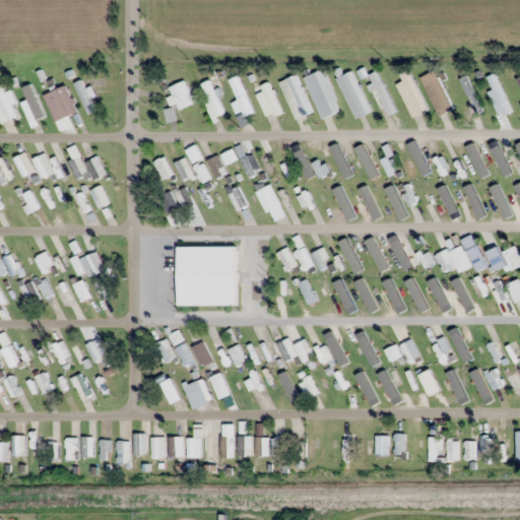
[(321,118),(340,110),(323,70),(304,78),(321,118)]
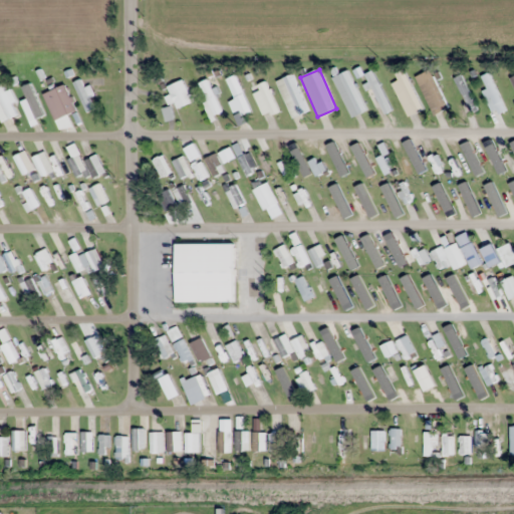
[(365,110),(348,69),(333,76),(350,117),(365,110)]
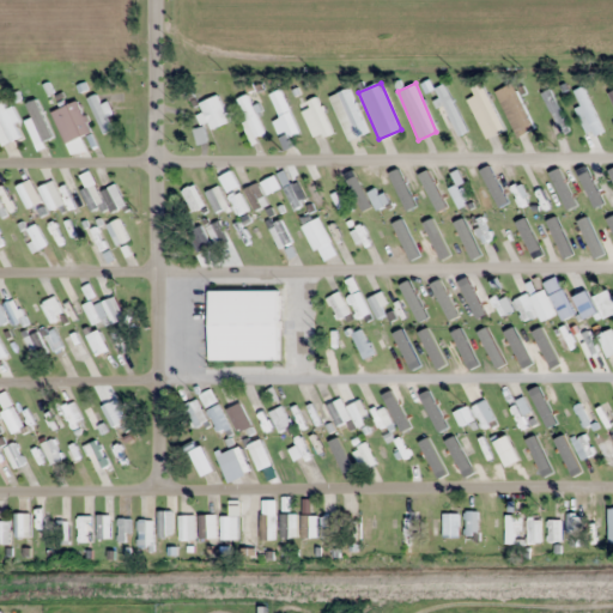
[(468,129),(443,83),(434,89),(457,135),(468,129)]
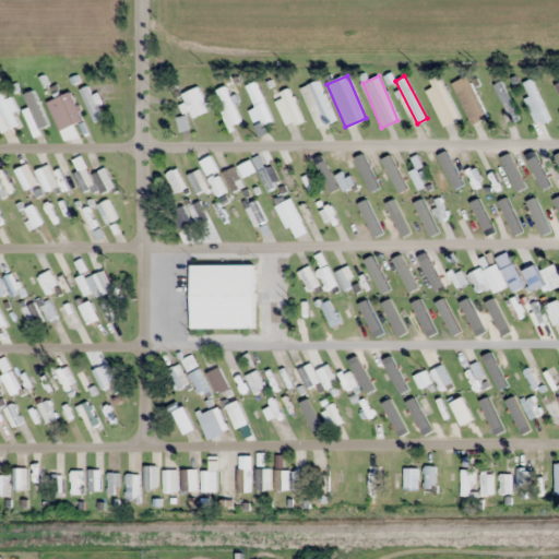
[(536,126),(548,121),(534,79),(522,82),(536,126)]
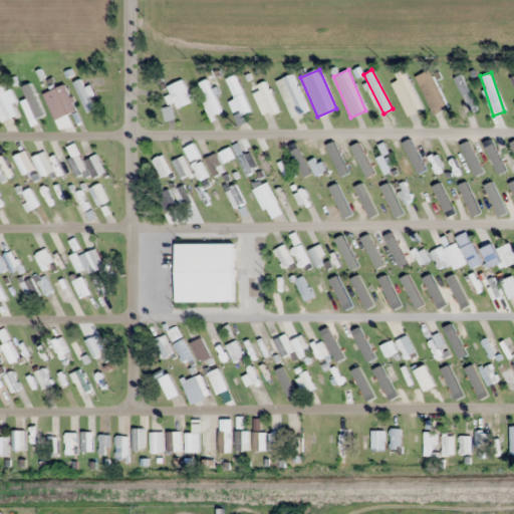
[(229,101),(235,115),(250,108),(235,74),(226,78),(235,99),(229,101)]
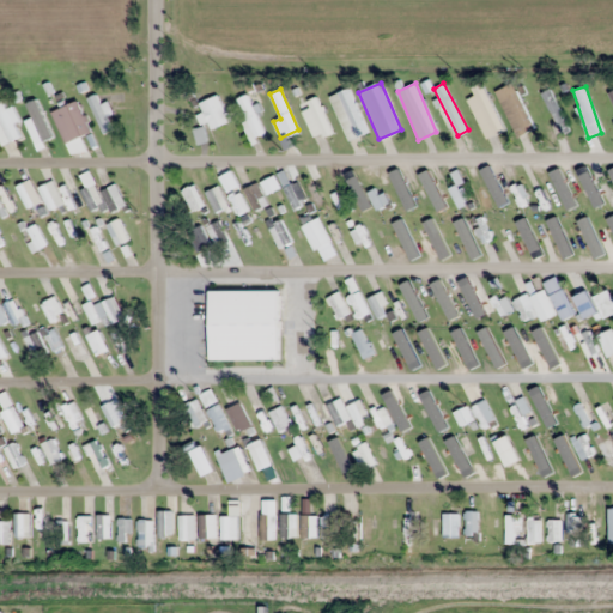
[(366,132),(349,89),(329,97),(347,140),(366,132)]
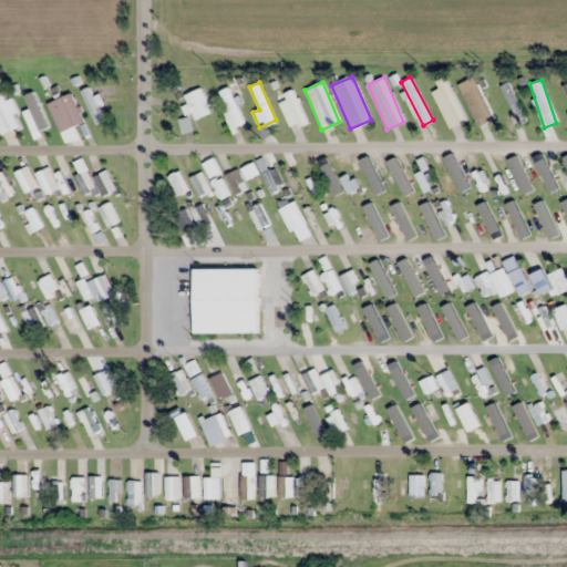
[(502,86),(516,117),(524,114),(508,82),(502,86)]
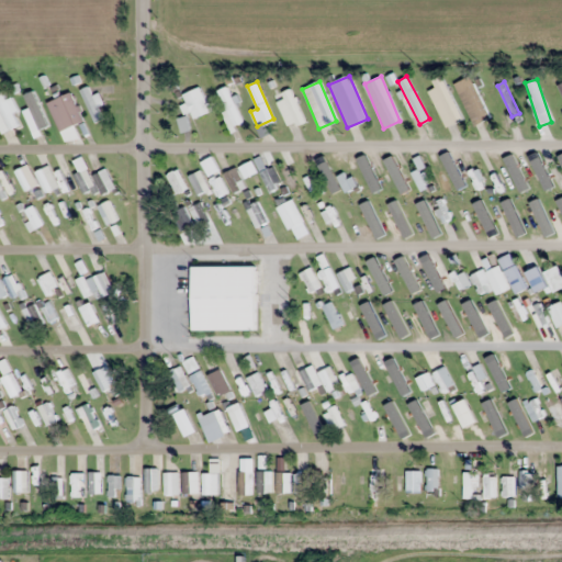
[(444,85),(429,91),(446,127),(460,121),(444,85)]
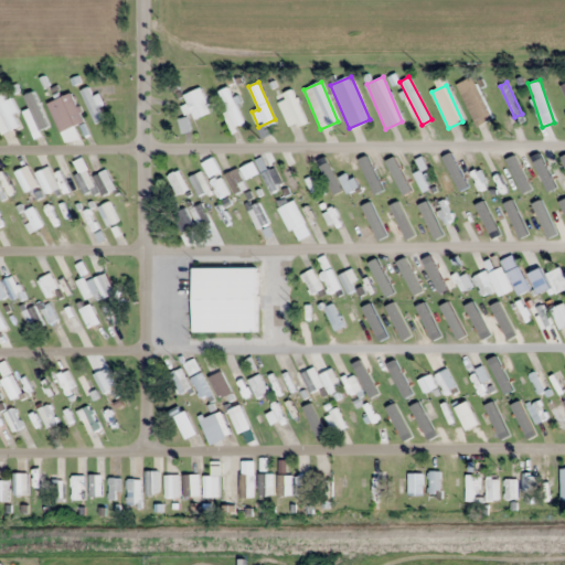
[(100,93),(92,96),(88,87),(82,89),(93,124),(103,120),(98,107),(104,106),(100,93)]
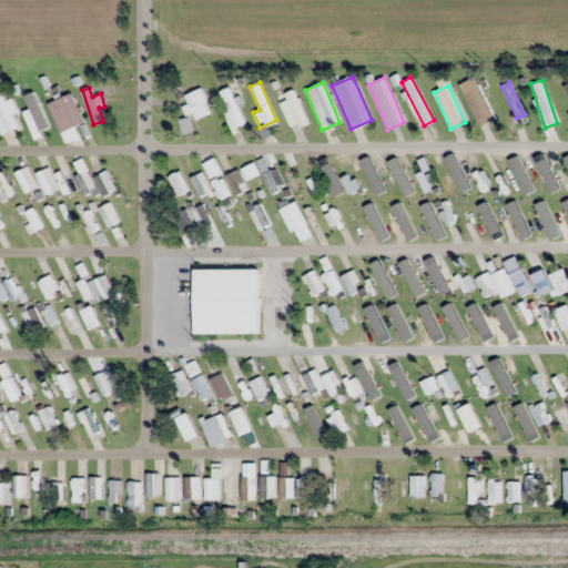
[(193,121),(212,112),(201,88),(184,95),(189,107),(188,107),(193,121)]
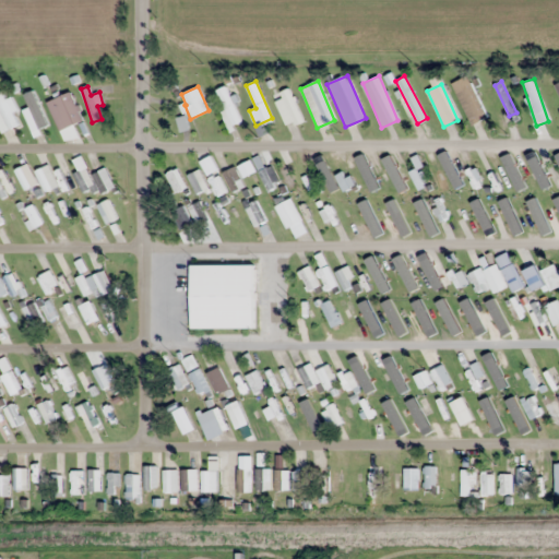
[(224,109),(219,111),(229,129),(242,122),(224,87),(215,92),(224,109)]
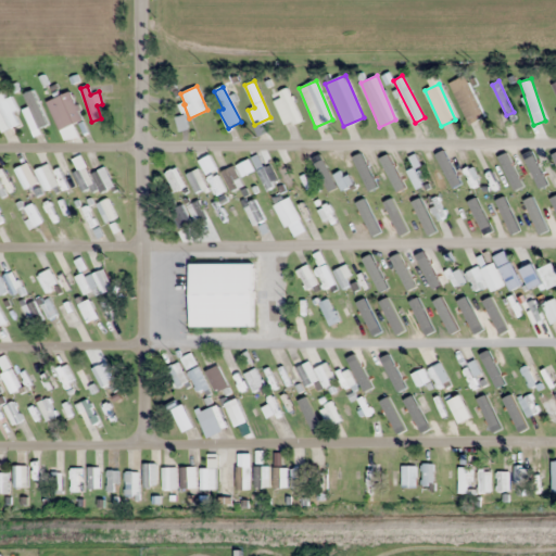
[(274,93),(285,123),(300,116),(288,88),(274,93)]
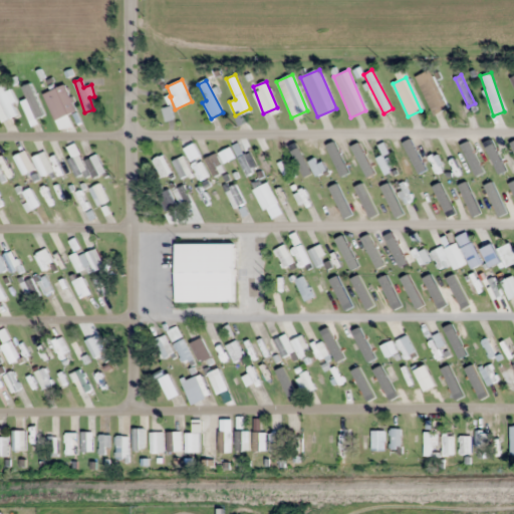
[(61,117),(76,110),(63,84),(48,91),(61,117)]
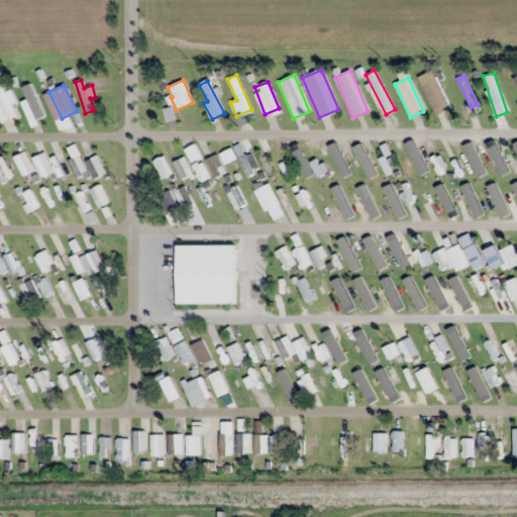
[(0,97),(0,99),(0,98),(0,116),(4,121),(18,111),(0,86),(0,97)]
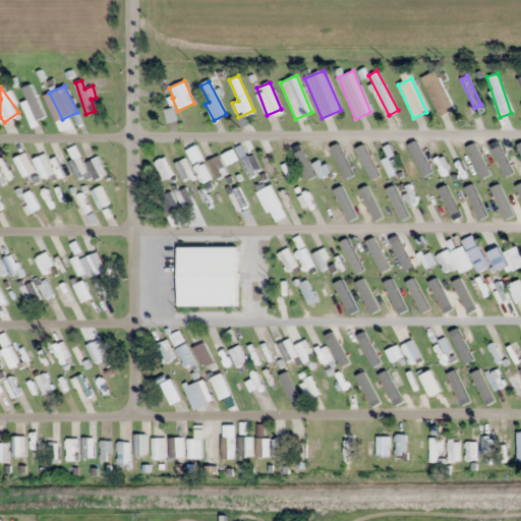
[(235,152),(250,176),(256,172),(241,148),(235,152)]
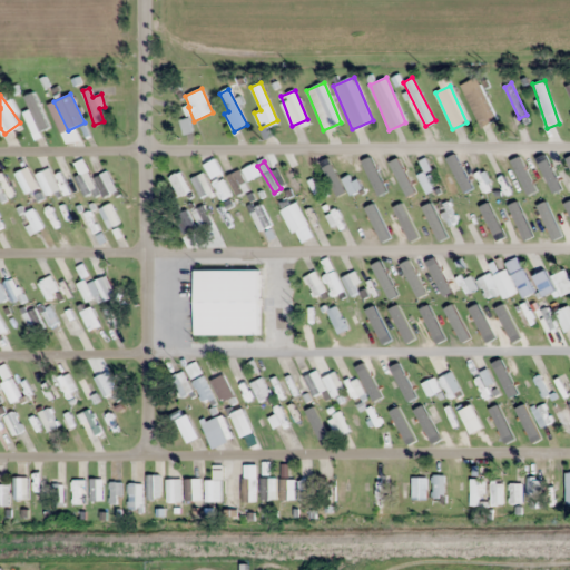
[(16,173),(27,195),(39,189),(28,167),(16,173)]
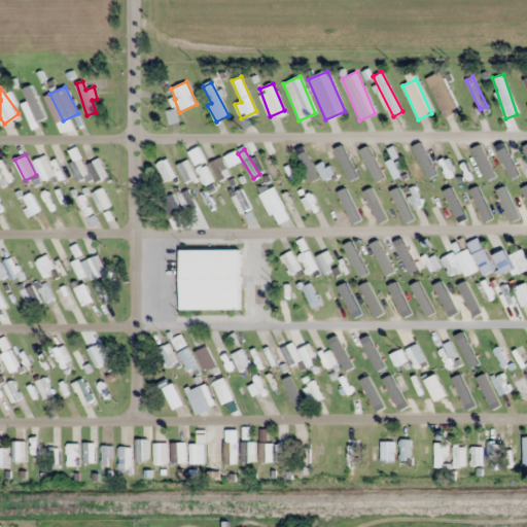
[(261,157),(271,177),(278,173),(269,154),(261,157)]
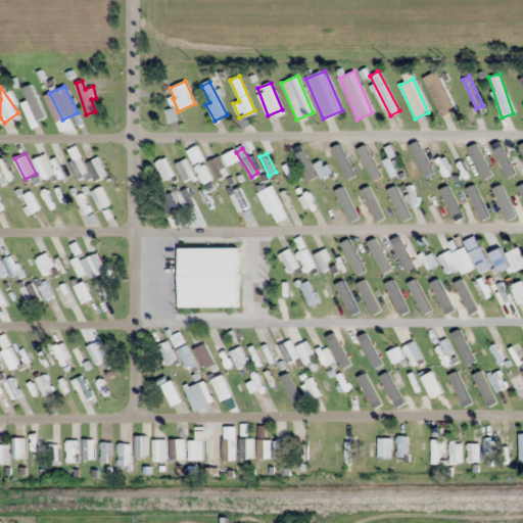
[(55,174),(43,154),(33,160),(45,180),(55,174)]
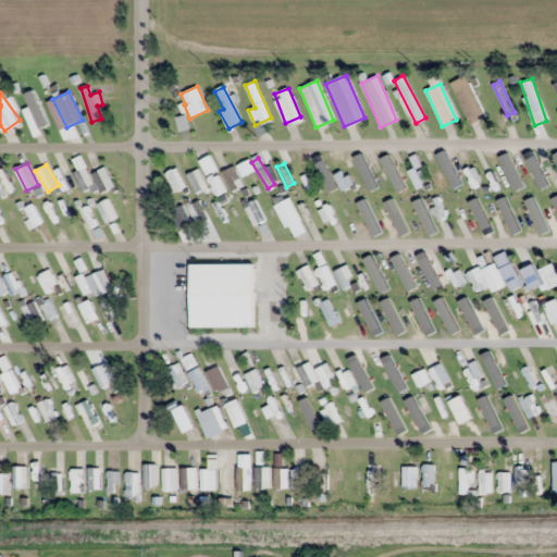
[(455,165),(445,171),(454,187),(463,181),(455,165)]
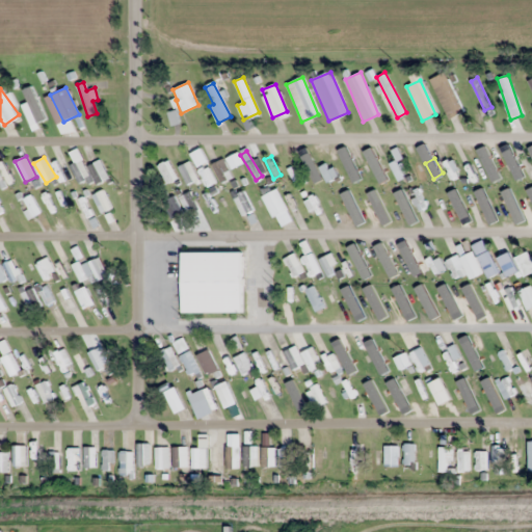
[(167,184),(178,179),(168,159),(157,165),(167,184)]
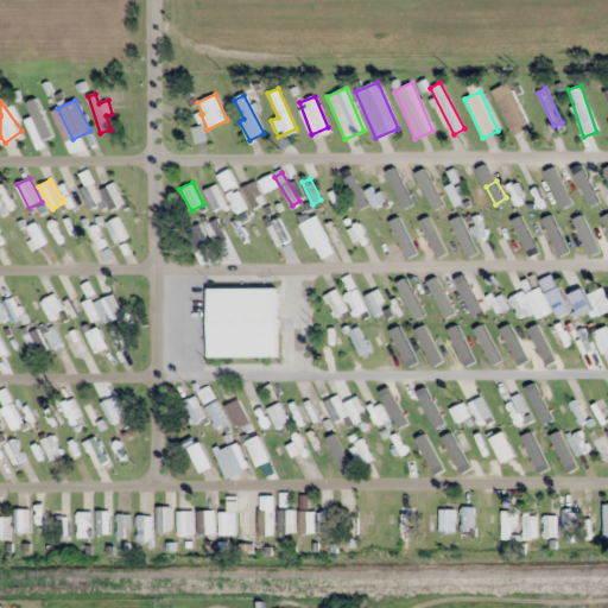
[(253,208),(264,203),(255,182),(245,187),(253,208)]
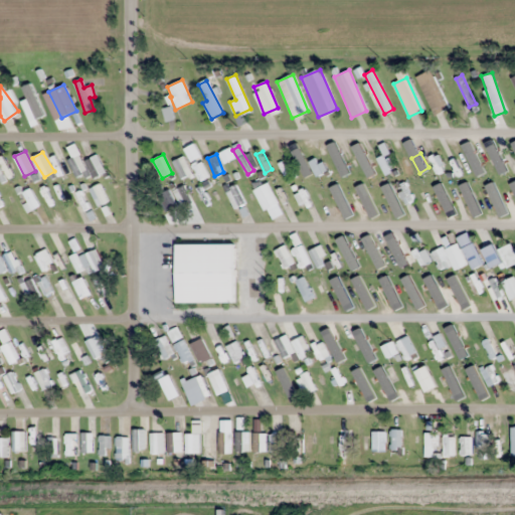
[(436,174),(444,173),(440,154),(433,156),(436,174)]
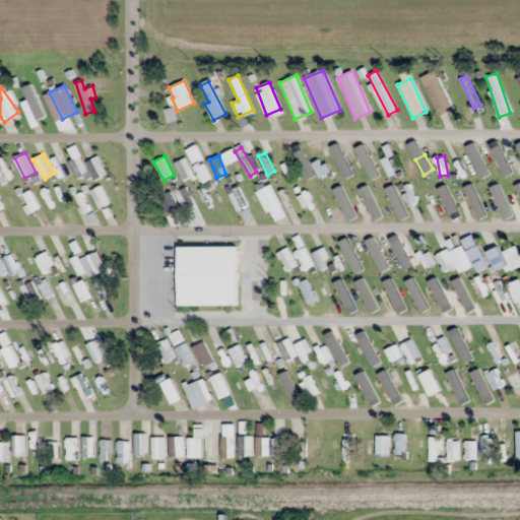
[(507,155),(502,159),(512,175),(517,172),(507,155)]
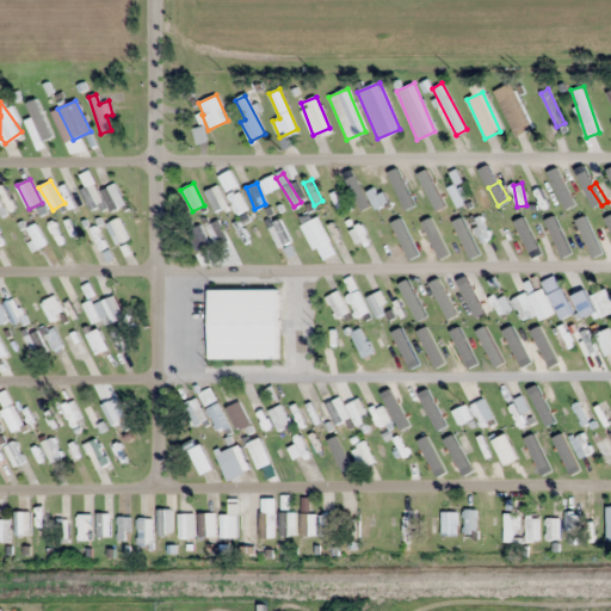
[(103,203),(94,184),(81,190),(90,209),(103,203)]
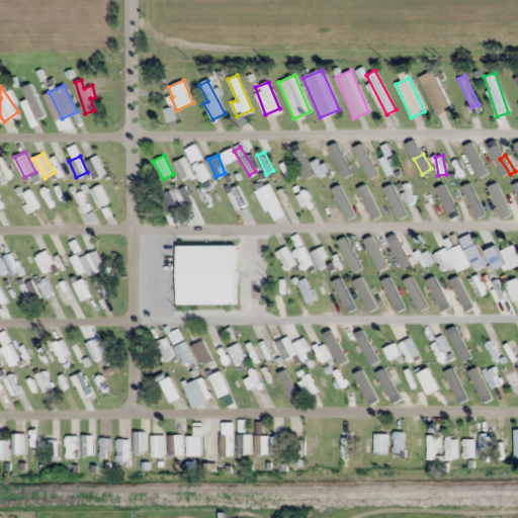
[(86,162),(95,178),(105,171),(96,156),(86,162)]
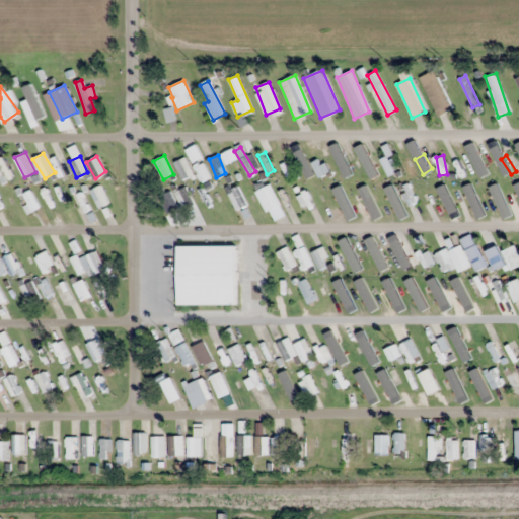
[(173,163),(184,182),(196,176),(184,156),(173,163)]
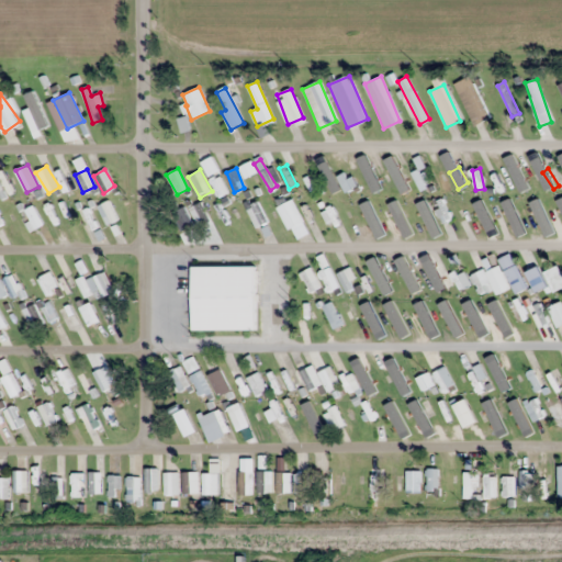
[(514,186),(521,182),(517,172),(509,177),(514,186)]
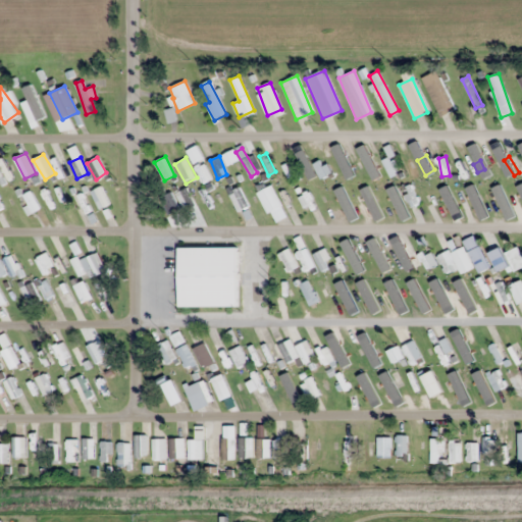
[(14,169),(10,161),(2,164),(6,173),(14,169)]
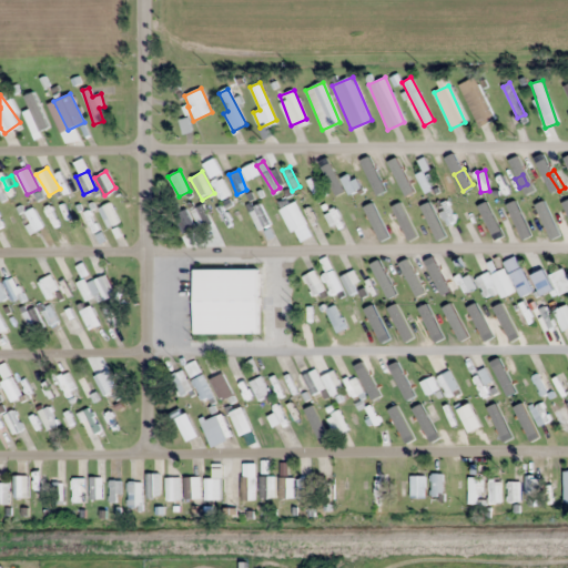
[(306,181),(311,192),(322,186),(316,176),(306,181)]
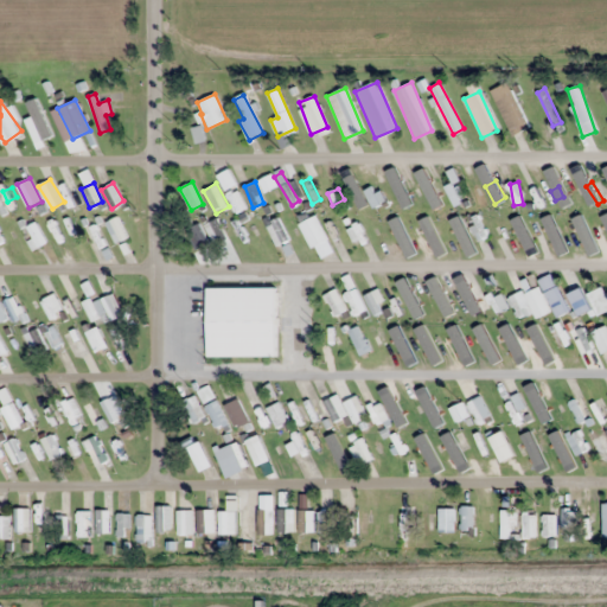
[(234,206),(244,203),(241,192),(229,196),(234,206)]
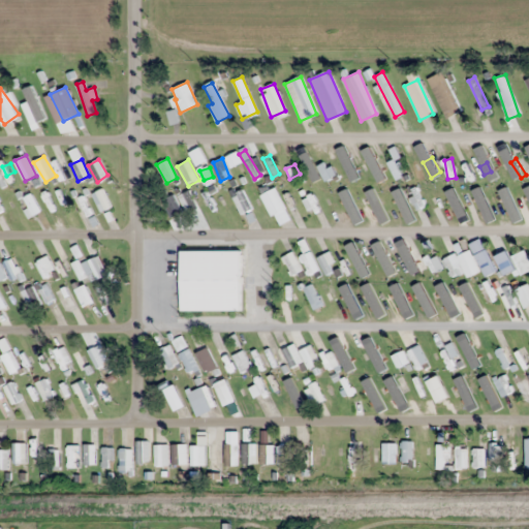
[(292,191),(280,197),(275,186),(260,194),(277,226),(291,219),(290,215),(302,210),(292,191)]
